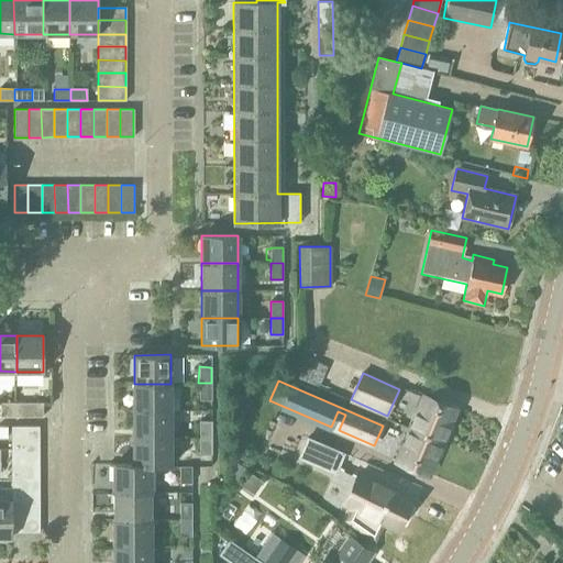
[(210,399),(211,383),(198,383),(198,399),(210,399)]
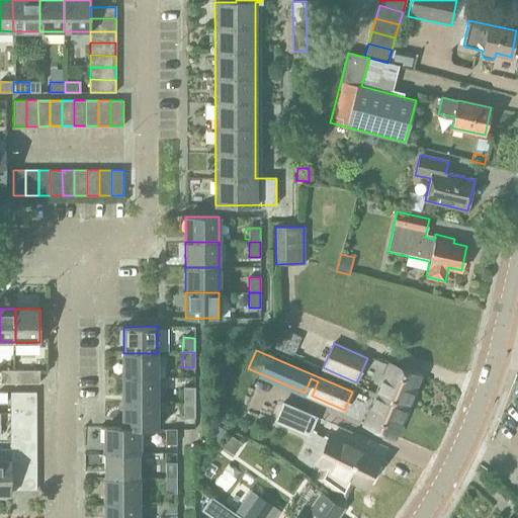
[(123,353),(123,377),(157,377),(157,353),(123,353)]
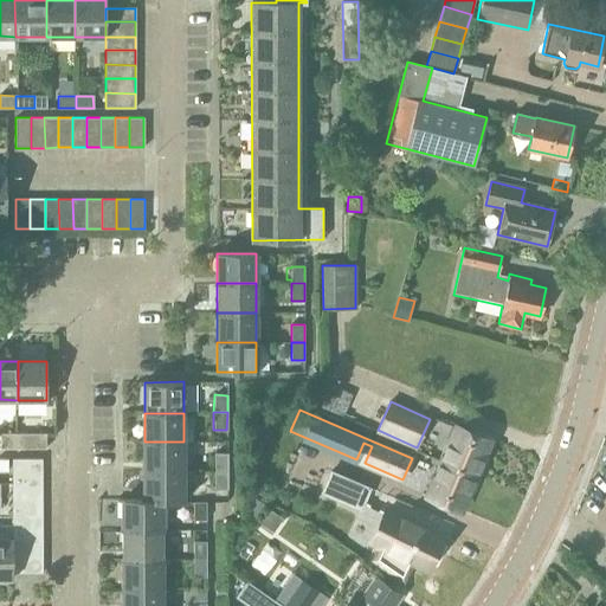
[(456,426),(442,461),(475,476),(477,471),(479,472),(484,461),(482,459),(490,440),(456,426)]
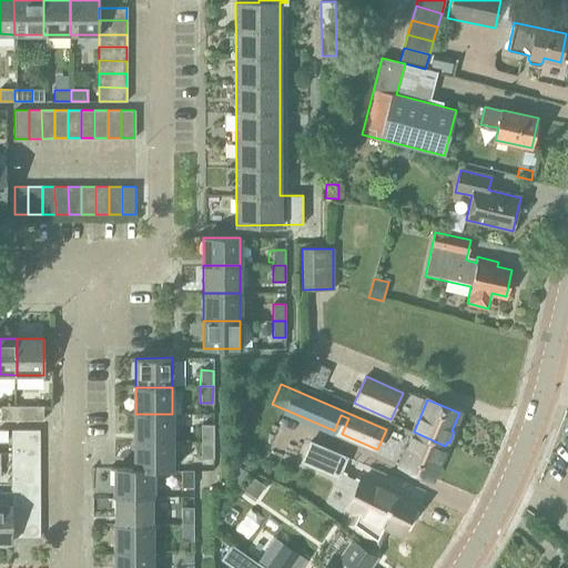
[(17,407),(0,407),(0,421),(17,421),(17,407)]
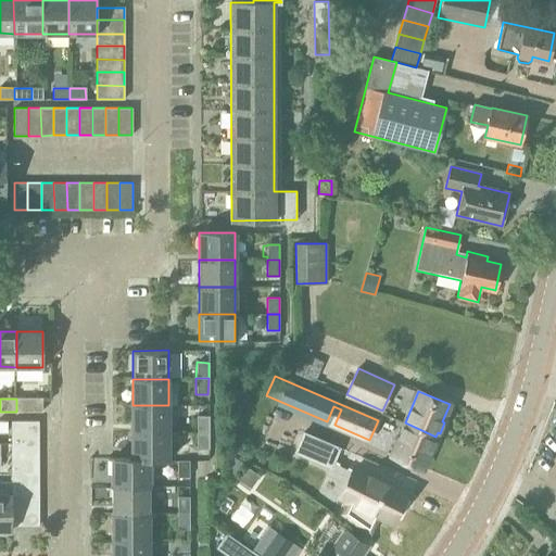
[(42,399),(16,399),(16,412),(42,412),(42,399)]
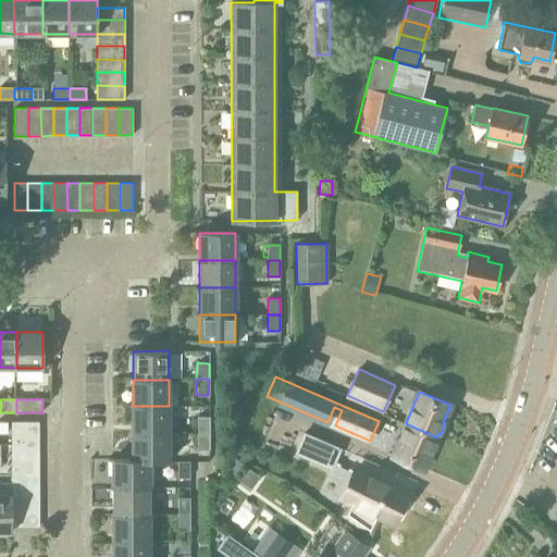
[(133,406),(133,434),(169,434),(169,406),(133,406)]
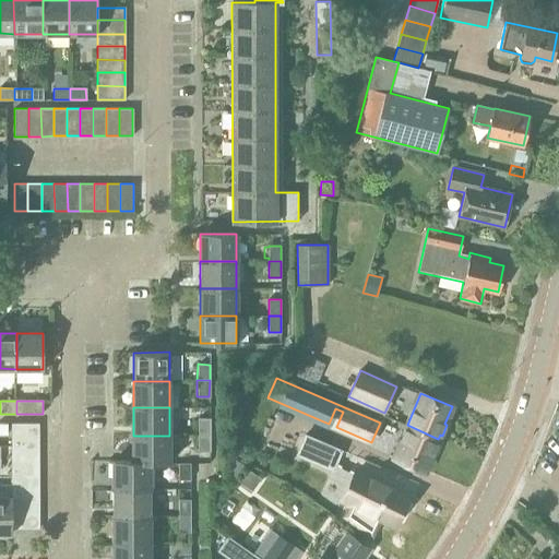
[(198,418),(198,435),(210,435),(210,418),(198,418)]
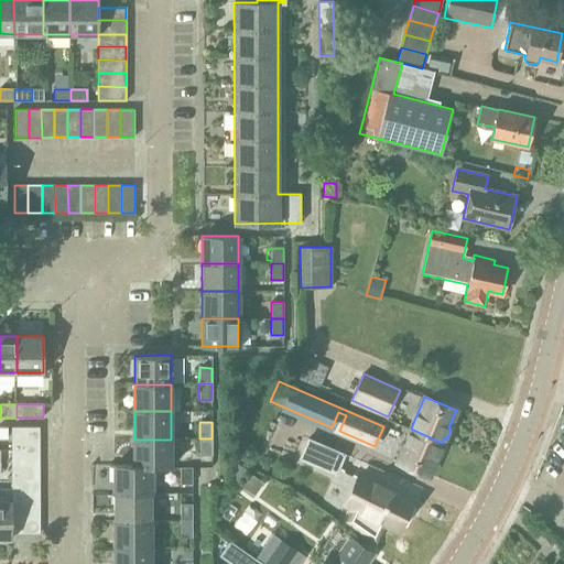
[(12,427),(12,442),(40,441),(40,427),(12,427)]
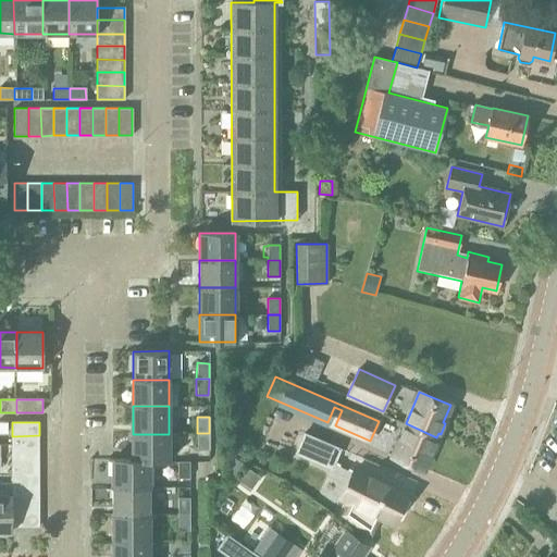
[(406,423),(392,456),(423,469),(431,452),(433,453),(437,442),(435,441),(436,437),(406,423)]
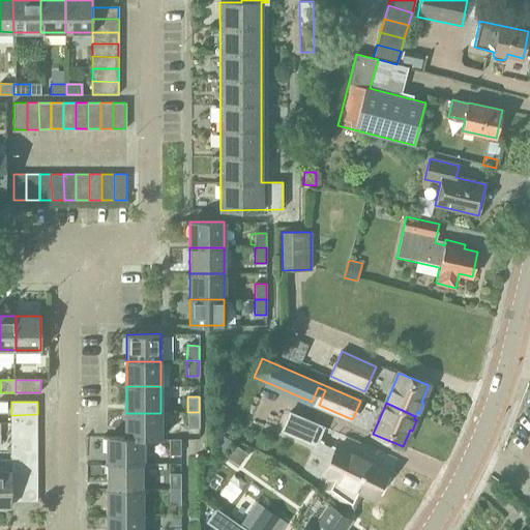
[(199,412),(187,412),(187,428),(199,428),(199,412)]
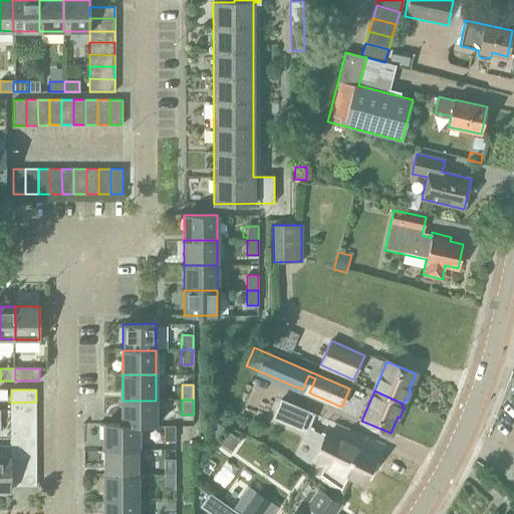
[(280,400),(272,419),(305,433),(313,414),(280,400)]
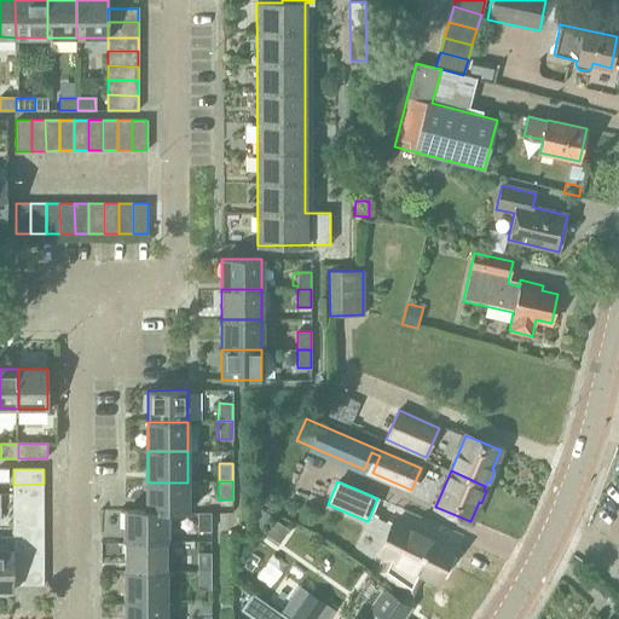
[(166,512),(166,513),(187,513),(187,482),(148,482),(148,509),(148,512),(166,512)]
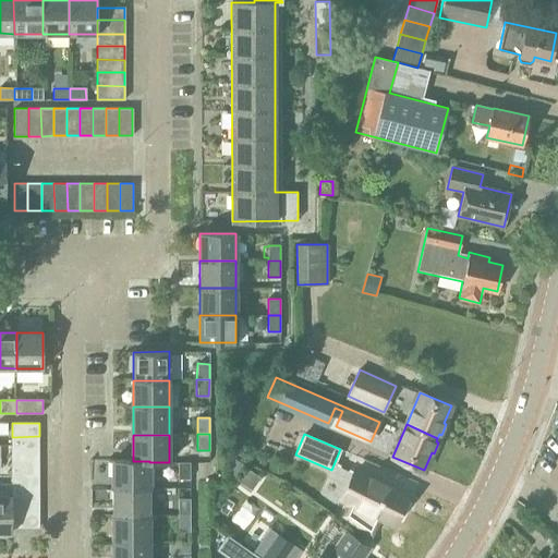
[(12,437),(12,449),(39,449),(39,436),(12,437)]
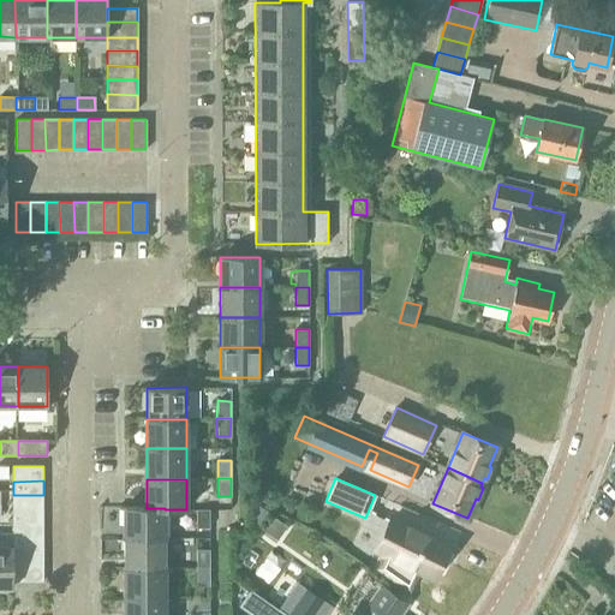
[(43,509),(43,495),(13,495),(13,509),(43,509)]
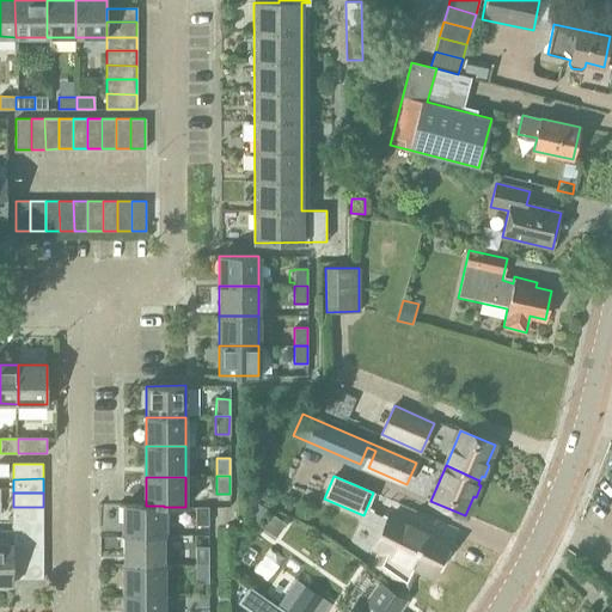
[(255,501),(244,516),(257,526),(268,509),(255,501)]
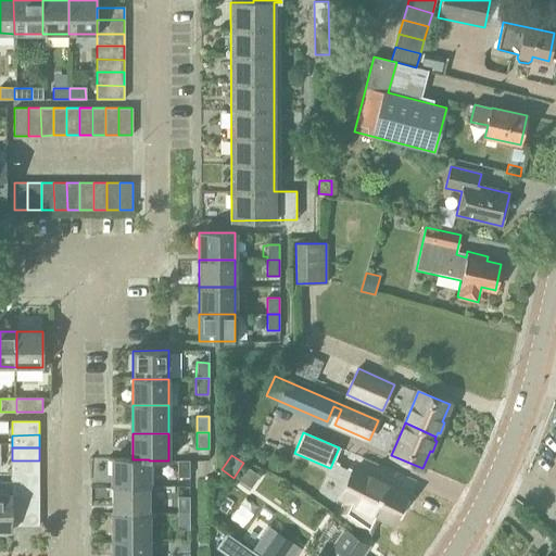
[(113,457),(113,487),(149,485),(149,460),(149,459),(133,459),(133,457),(113,457)]
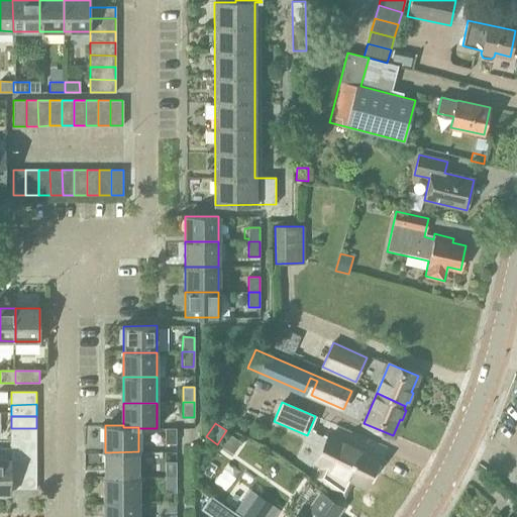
[(36,439),(36,428),(11,428),(11,440),(36,439)]
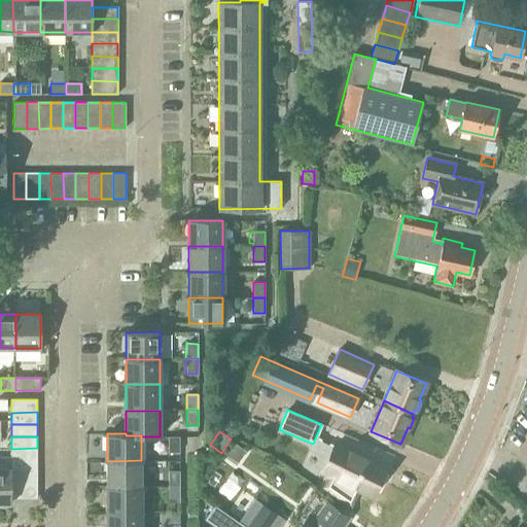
[(179,436),(169,436),(168,452),(179,452),(179,436)]
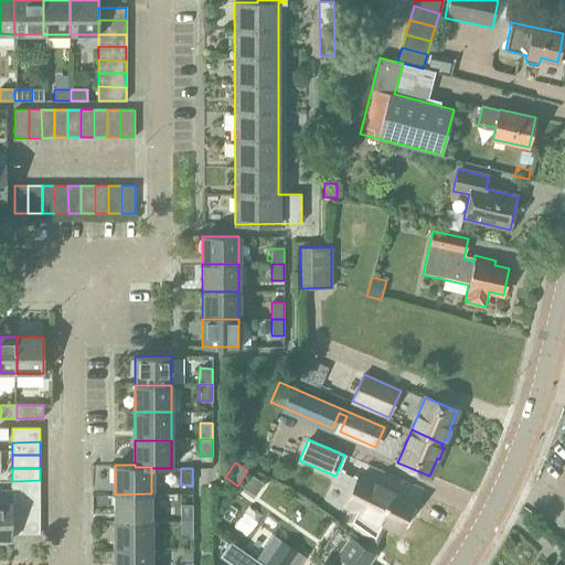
[(360,476),(345,504),(355,510),(350,521),(375,539),(383,523),(397,530),(400,524),(406,524),(412,511),(408,508),(412,501),(360,476)]
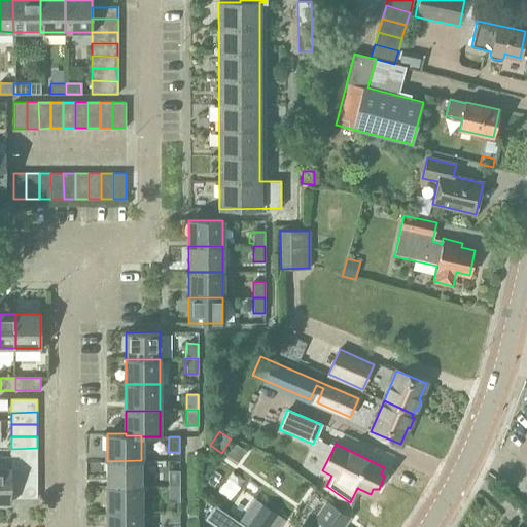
[(37,461),(37,448),(11,449),(11,461),(37,461)]
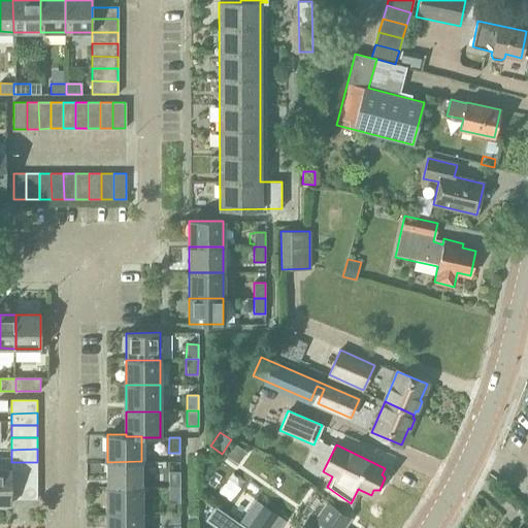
[(107,462),(107,487),(140,487),(141,461),(107,462)]
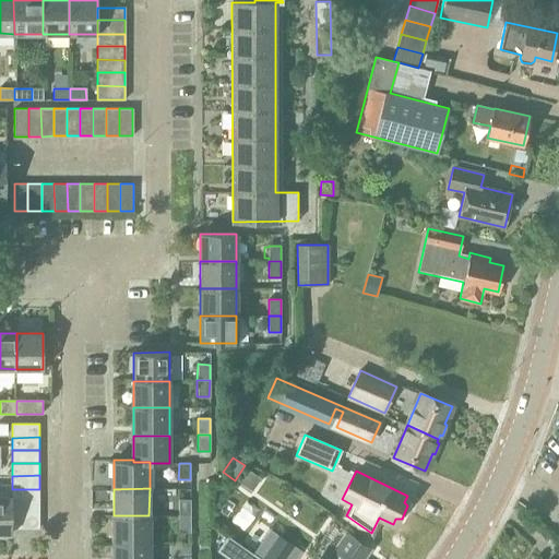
[(12,489),(12,497),(12,502),(39,502),(39,489),(12,489)]
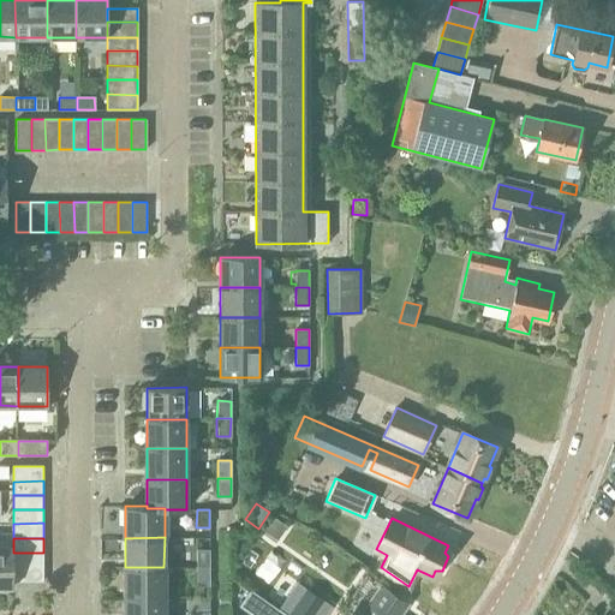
[(13,567),(13,553),(13,547),(0,547),(0,586),(13,586),(13,581),(13,567)]
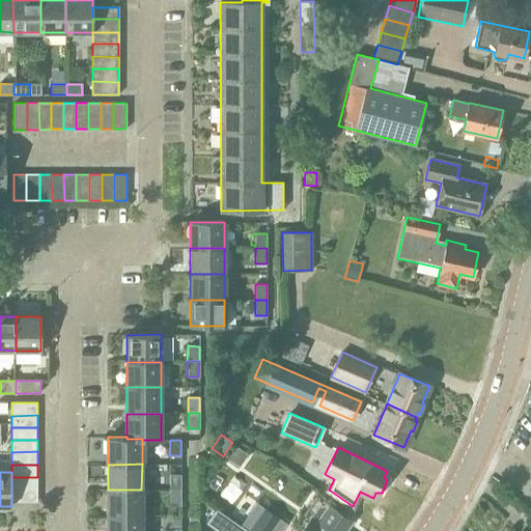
[(170,490),(180,490),(180,475),(170,475),(170,490)]
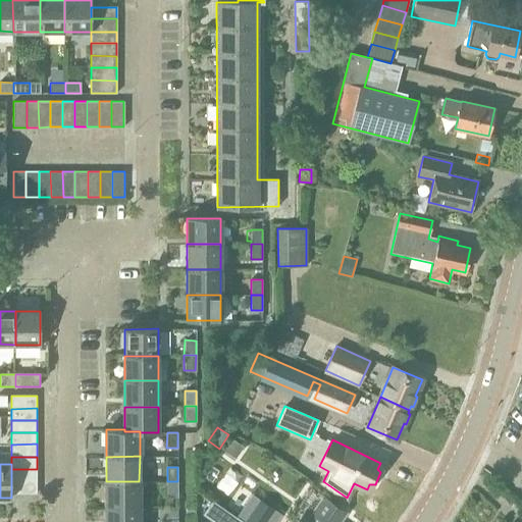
[(37,481),(37,469),(11,469),(11,481),(37,481)]
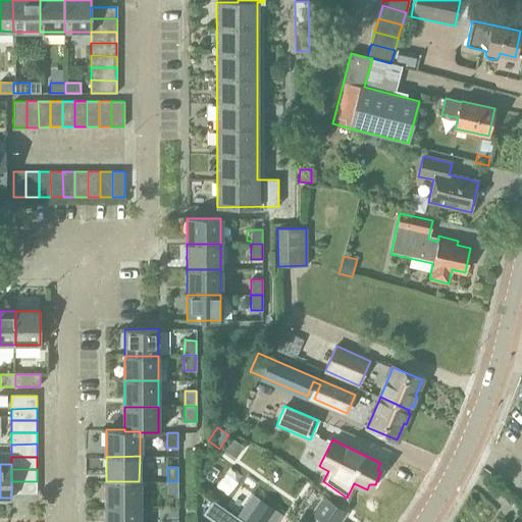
[(37,481),(11,481),(11,493),(37,493),(37,481)]
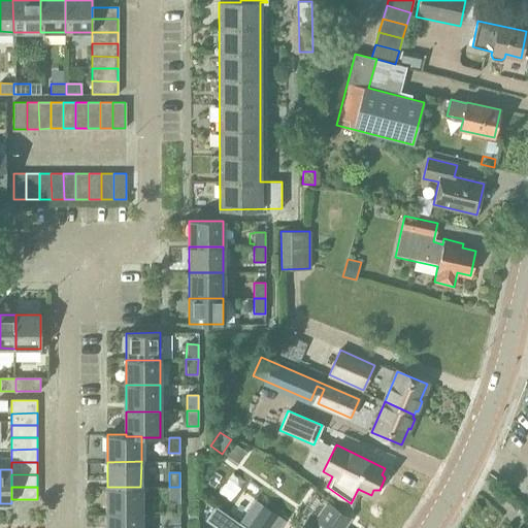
[(107,487),(107,513),(140,513),(140,487),(107,487)]
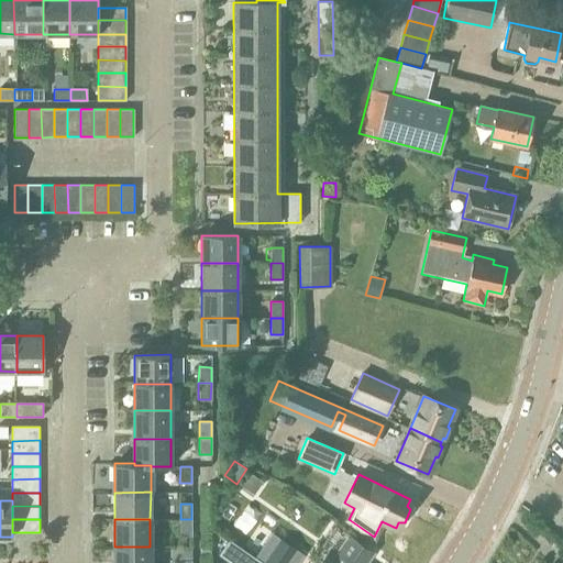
[(191,536),(191,519),(180,519),(180,536),(191,536)]
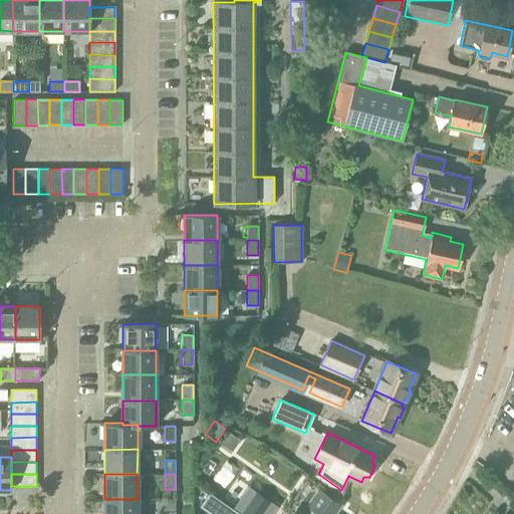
[(300,503),(292,513),(333,513),(340,505),(318,489),(305,507),(300,503)]
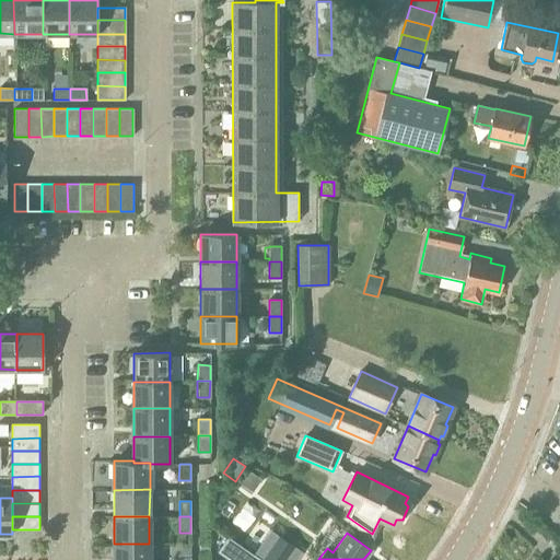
[(277,535),(260,559),(261,559),(287,559),(288,559),(295,547),(277,535)]
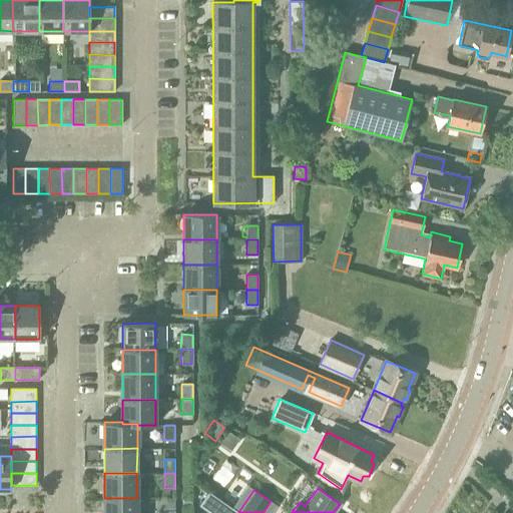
[(136,498),(104,498),(103,512),(136,512),(136,505),(143,505),(143,500),(136,500),(136,498)]
